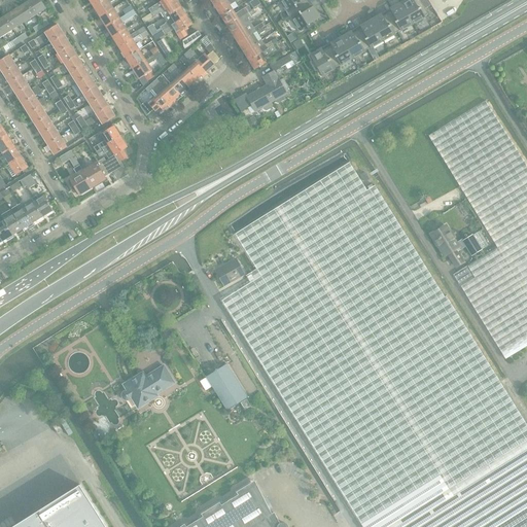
[(39,0),(30,0),(26,3),(34,15),(45,9),(39,0)]
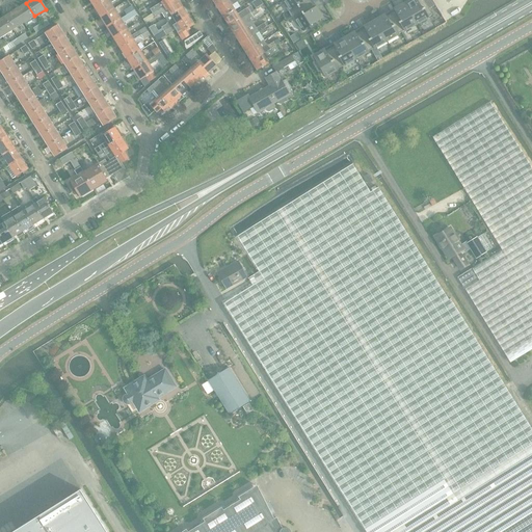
[(105,0),(94,7),(101,18),(113,9),(110,3),(115,0),(105,0)]
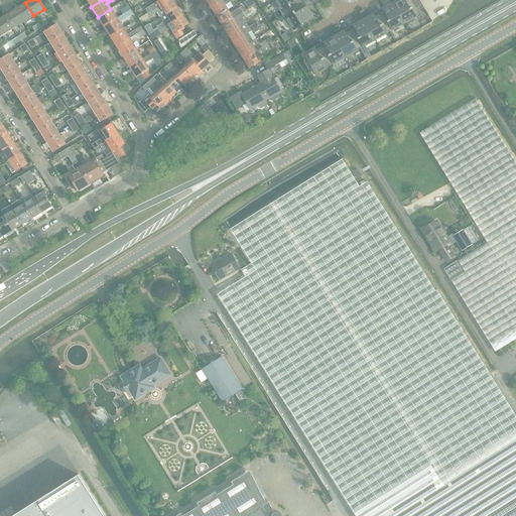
[(156,0),(157,1),(145,9),(148,14),(170,0),(156,0)]
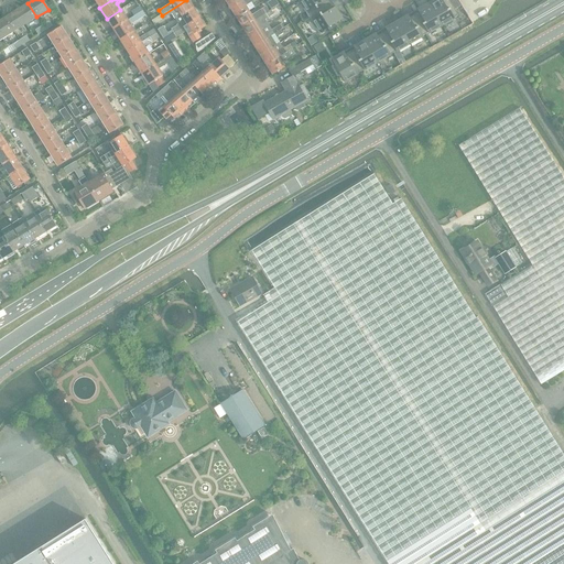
[(188,0),(186,0),(162,15),(164,18),(171,13),(172,13),(175,20),(181,15),(194,8),(188,0)]
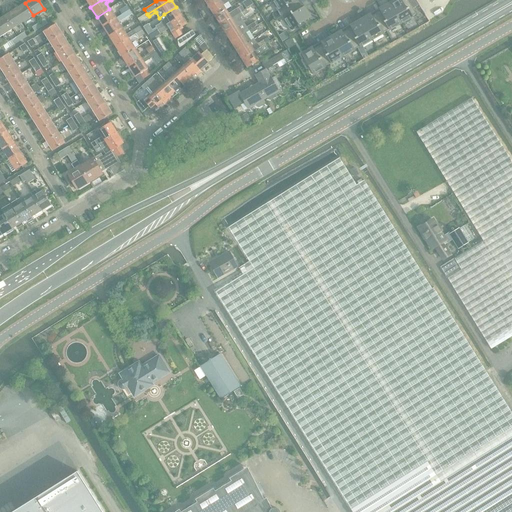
[(204,0),(210,8),(222,0),(204,0)]
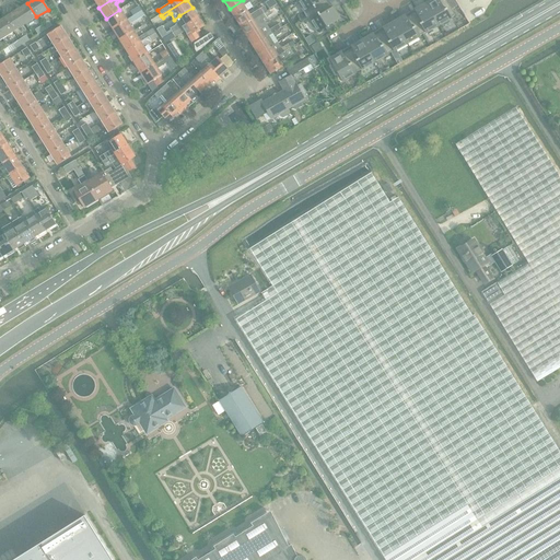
[(243,0),(230,9),(235,19),(247,11),(244,6),(252,0),(243,0)]
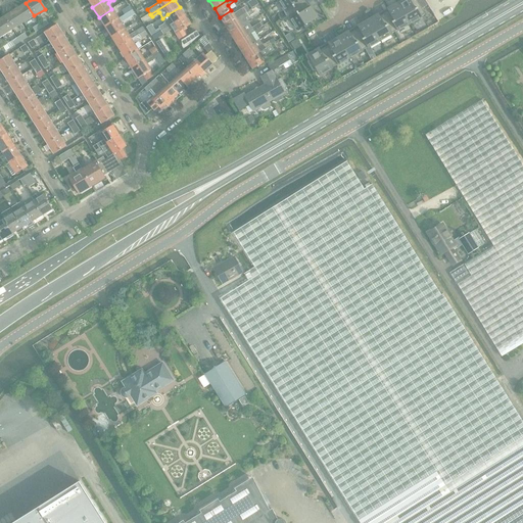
[(279,0),(277,2),(286,16),(306,4),(303,0),(279,0)]
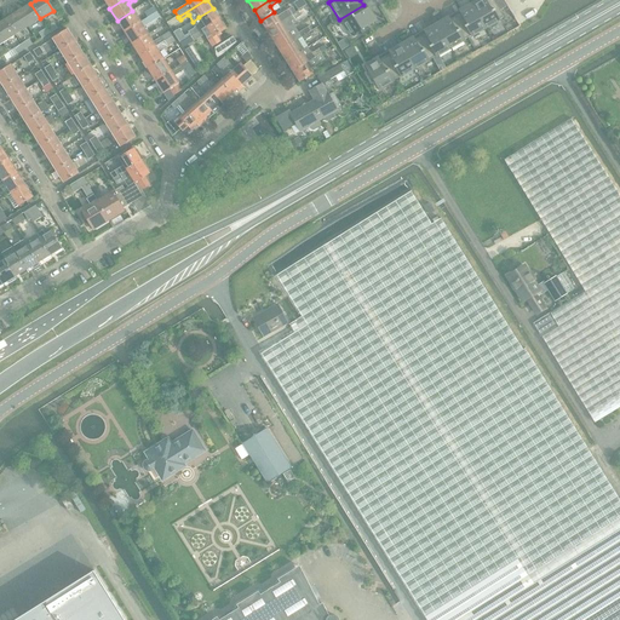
[(493,0),(478,0),(471,5),(474,6),(486,28),(504,17),(493,0)]
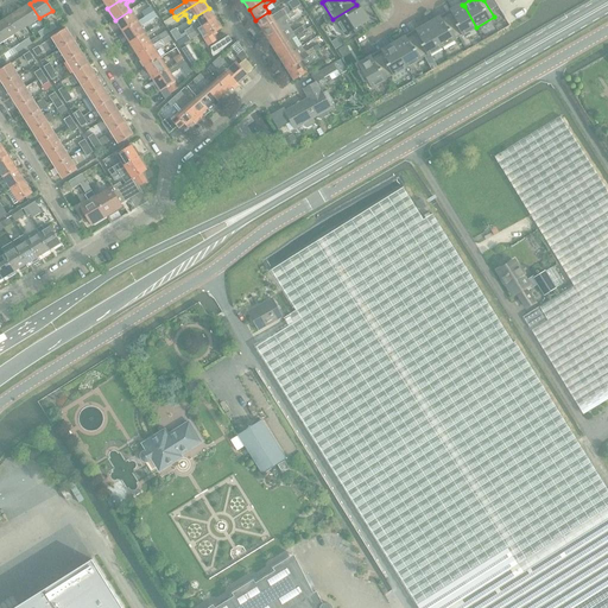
[(30,4),(18,12),(27,26),(39,18),(30,4)]
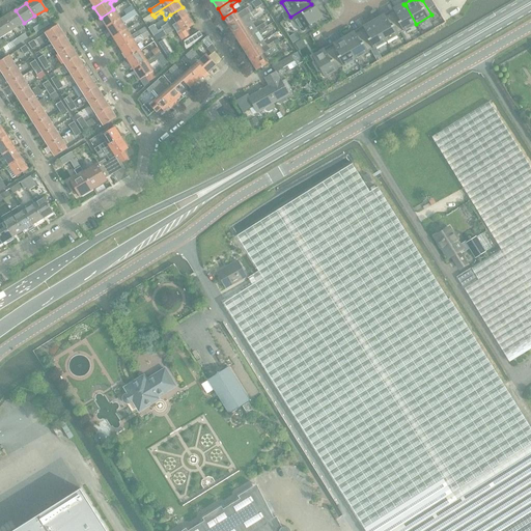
[(309,26),(310,28),(317,24),(316,22),(322,18),(315,7),(313,8),(311,4),(290,17),(300,31),(309,26)]
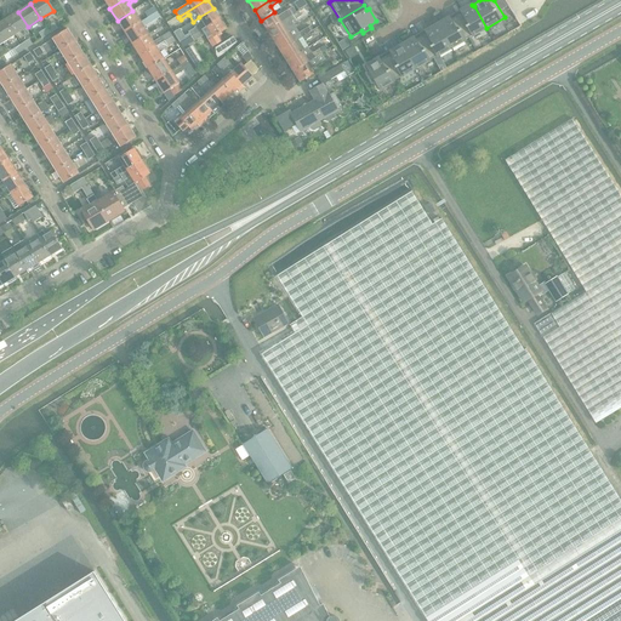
[(261,21),(267,30),(297,12),(296,11),(294,6),(277,16),(274,12),(261,21)]
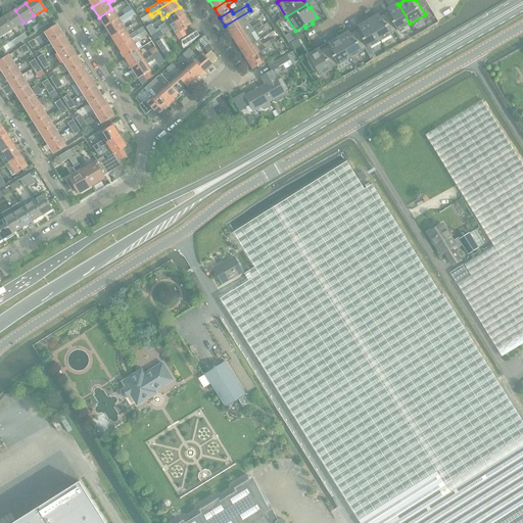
[(394,32),(410,24),(399,5),(394,8),(393,6),(383,12),(394,32)]
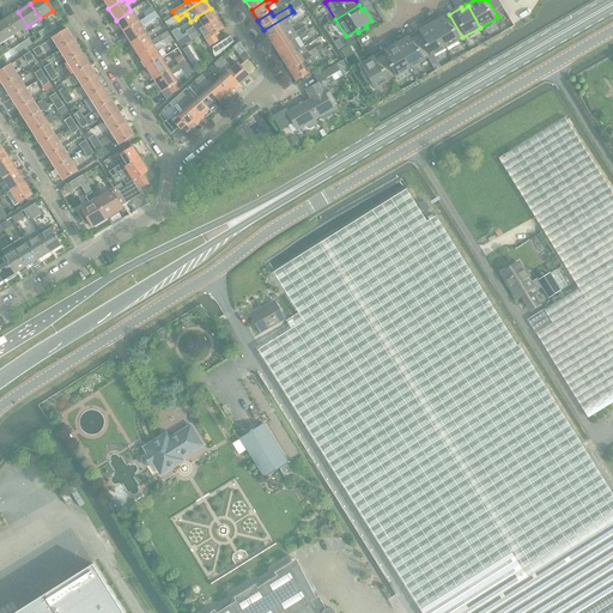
[(151,8),(143,13),(146,18),(149,17),(155,12),(152,7),(151,8)]
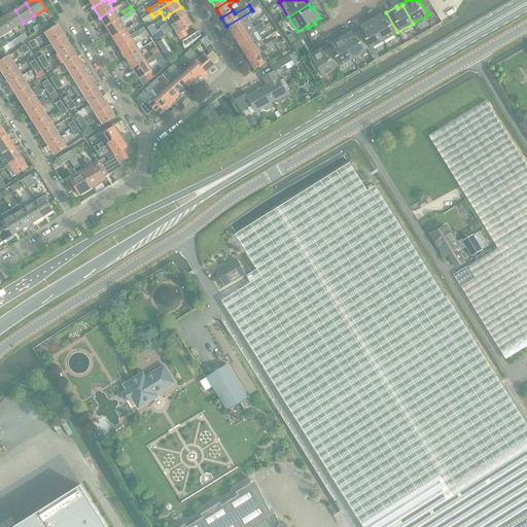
[(162,26),(160,27),(163,32),(164,30),(186,16),(181,7),(169,14),(164,19),(167,23),(162,26)]
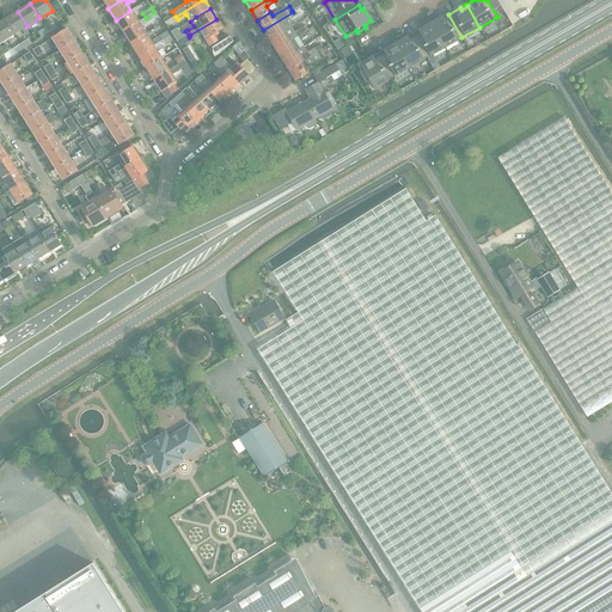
[(263,30),(270,41),(292,28),(288,20),(298,16),(294,10),(292,11),(293,12),(263,30)]
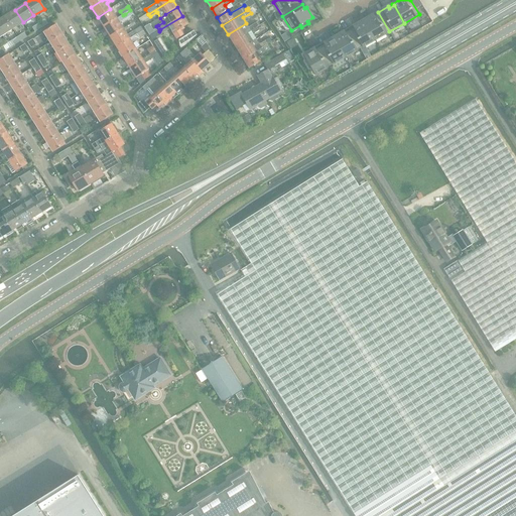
[(110,9),(98,17),(104,27),(117,19),(110,9)]
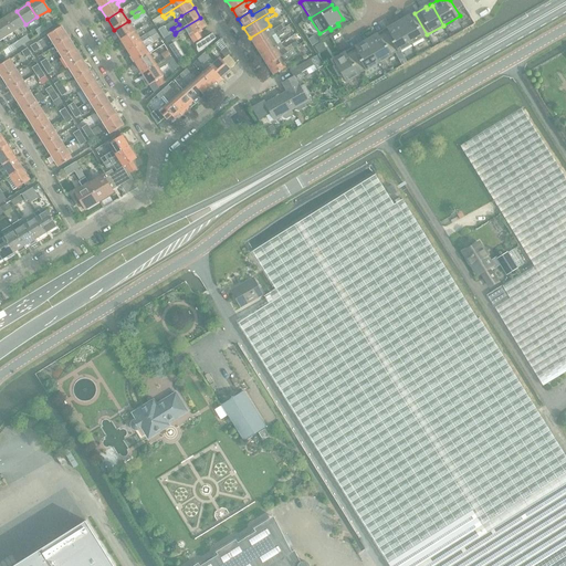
[(13,32),(25,24),(17,11),(4,18),(13,32)]
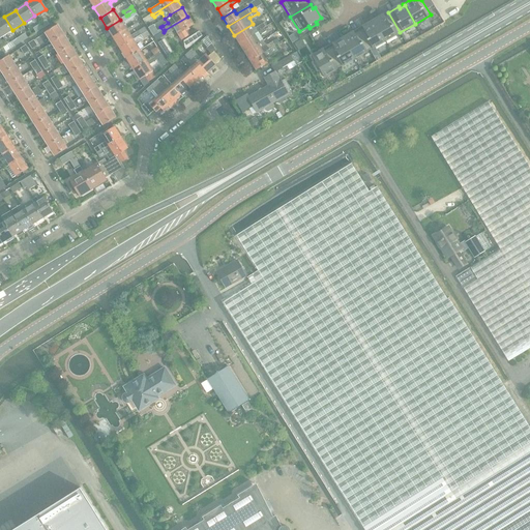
[(120,20),(107,28),(113,38),(126,30),(122,24),(136,15),(137,15),(134,10),(128,15),(126,16),(120,20)]
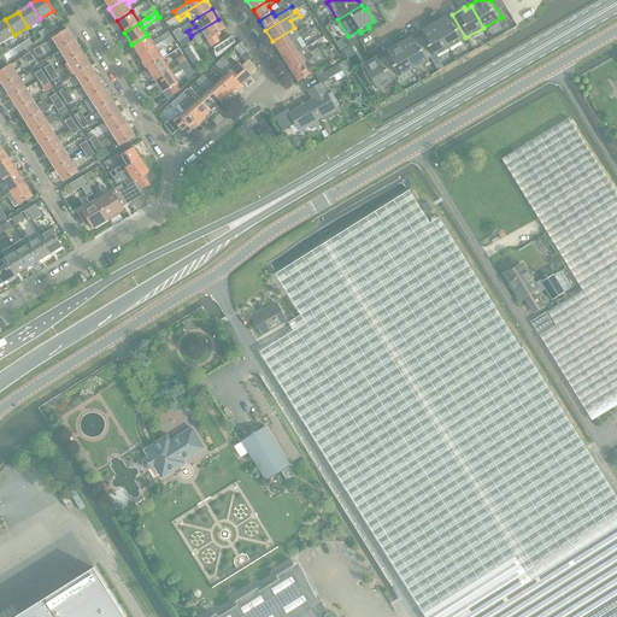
[(465,37),(452,15),(440,21),(441,23),(435,27),(448,48),(465,37)]
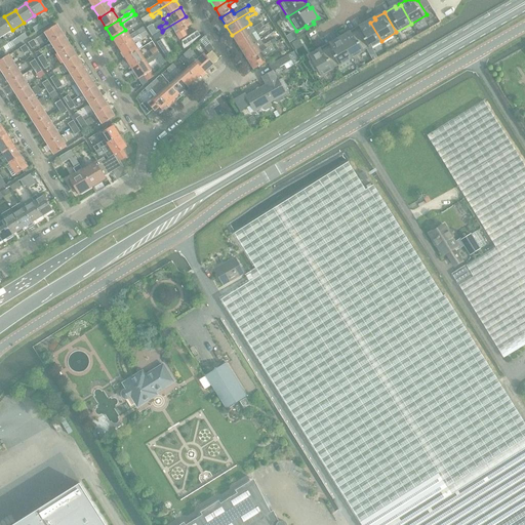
[(0,33),(2,36),(12,30),(4,16),(0,18),(0,33)]
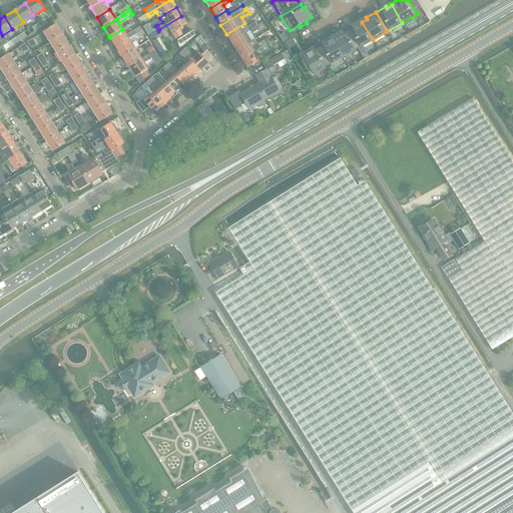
[(159,29),(158,31),(160,34),(169,28),(175,39),(182,34),(179,29),(186,24),(181,16),(159,29)]
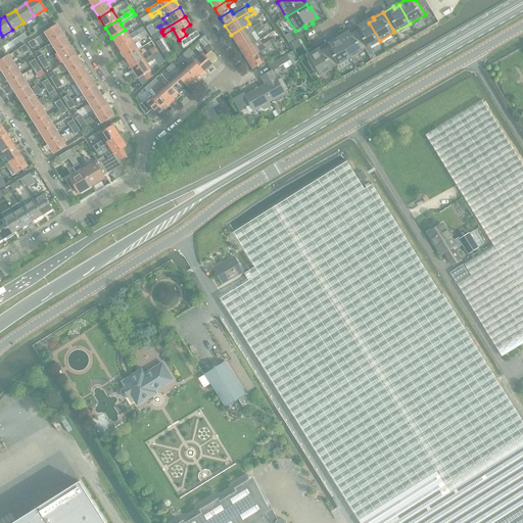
[(379,41),(369,22),(368,20),(359,27),(360,29),(354,31),(365,49),(379,41)]
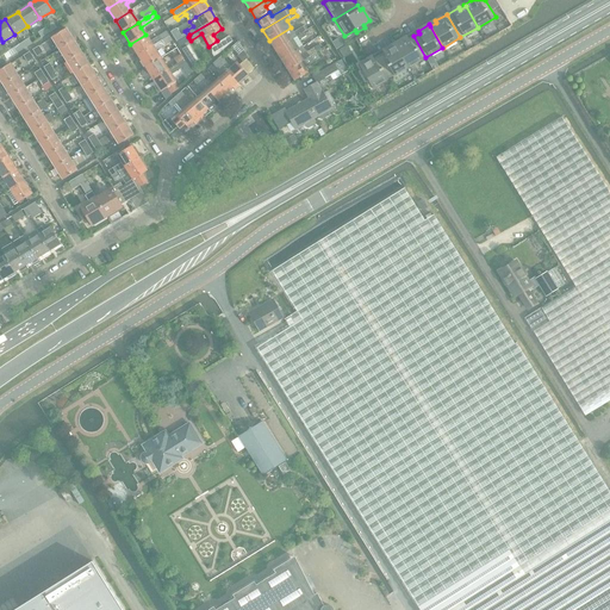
[(275,50),(304,33),(306,31),(304,27),(294,33),(291,27),(269,41),(275,50)]
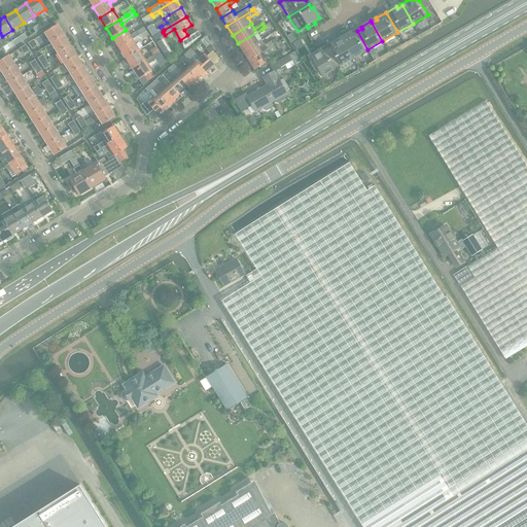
[(44,33),(51,43),(64,36),(57,25),(44,33)]
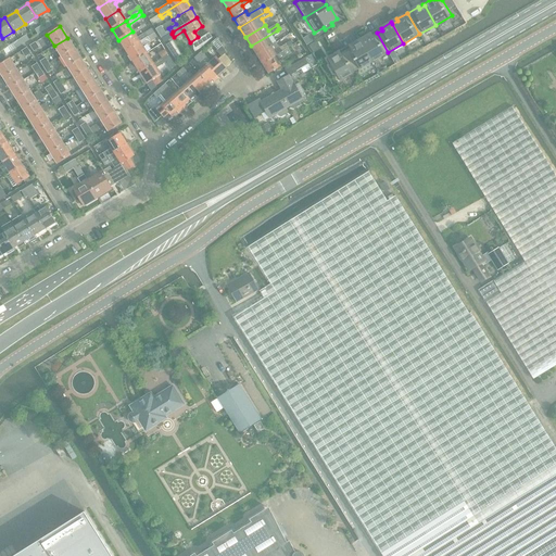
[(251,46),(256,54),(276,42),(274,38),(279,35),(277,30),(251,46)]
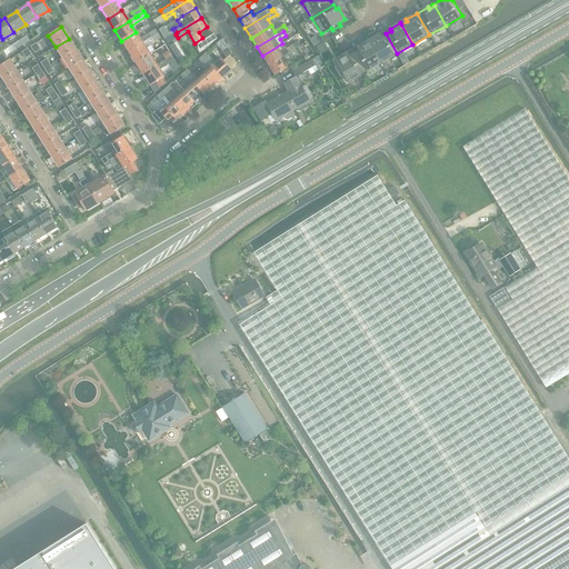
[(136,32),(121,41),(129,52),(142,43),(151,38),(149,33),(140,39),(136,32)]
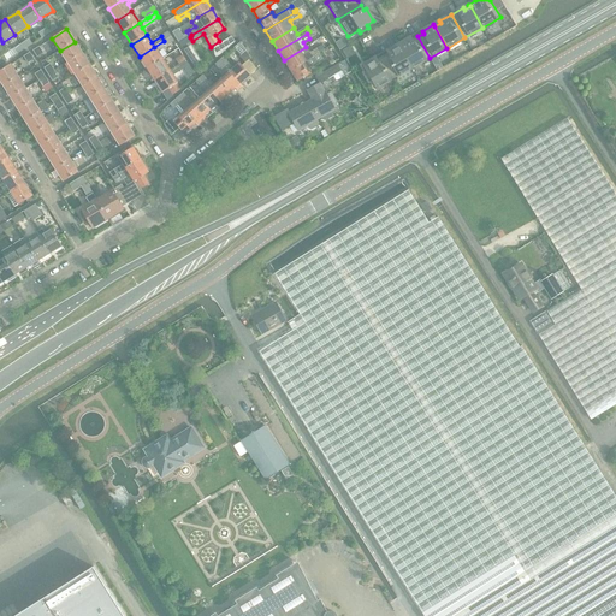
[(418,36),(416,35),(404,41),(406,43),(400,47),(412,67),(430,58),(418,36)]
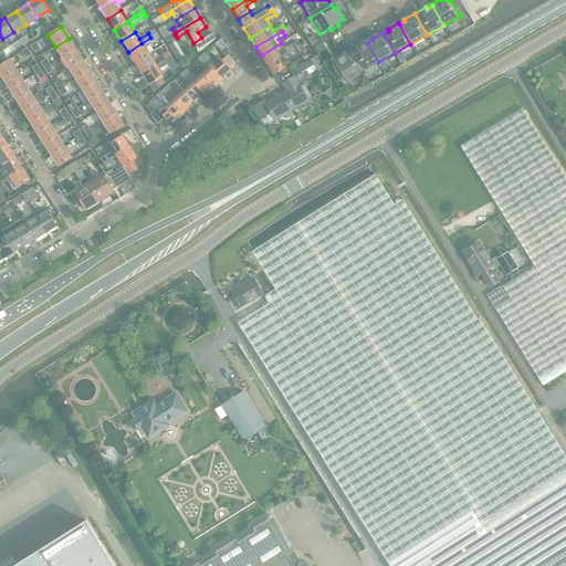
[(312,46),(321,41),(316,34),(307,40),(312,46)]
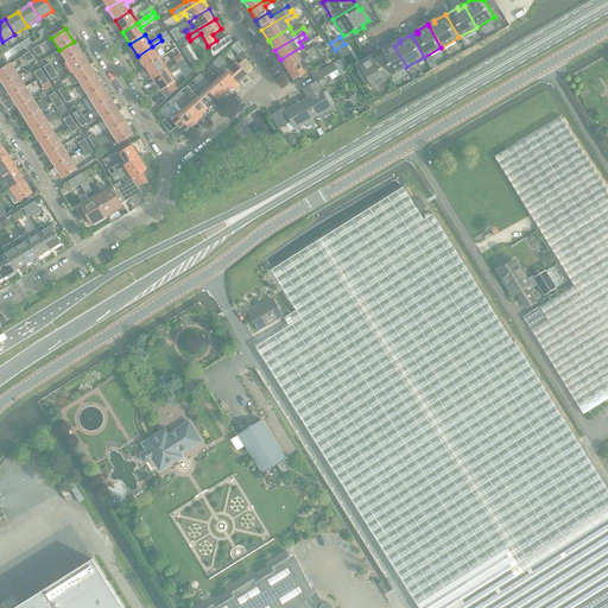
[(152,46),(138,56),(145,68),(160,58),(156,51),(165,45),(164,44),(163,40),(162,40),(152,46)]
